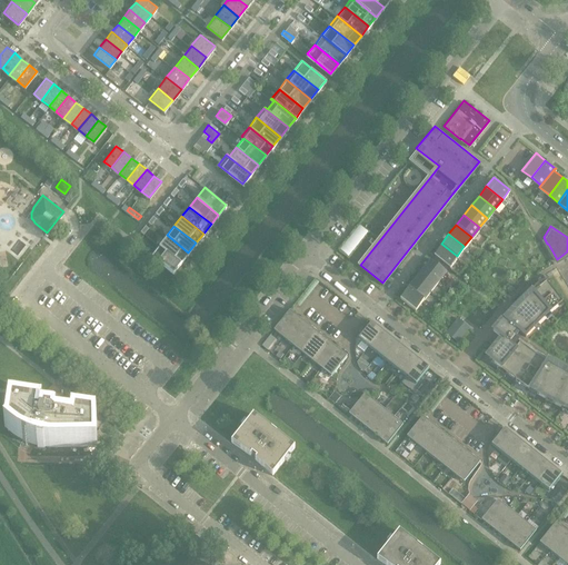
[(188,253),(167,235),(159,244),(181,261),(188,253)]
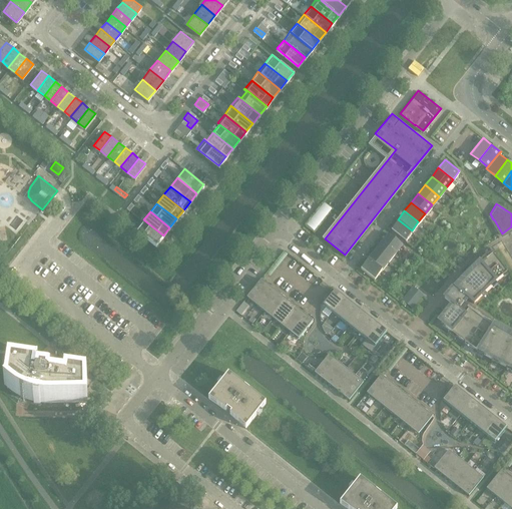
[(163,235),(143,219),(136,228),(155,244),(163,235)]
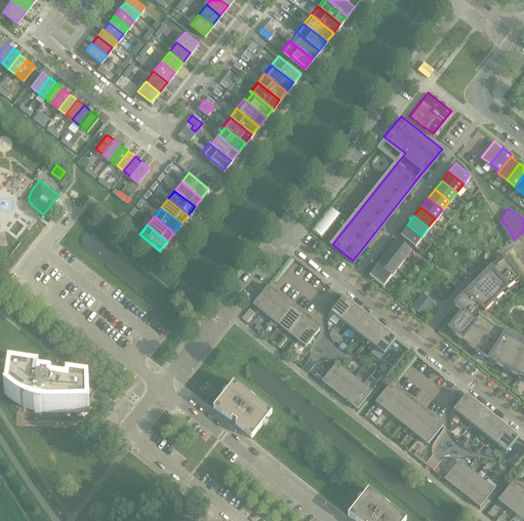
[(421,236),(407,225),(400,233),(414,244),(421,236)]
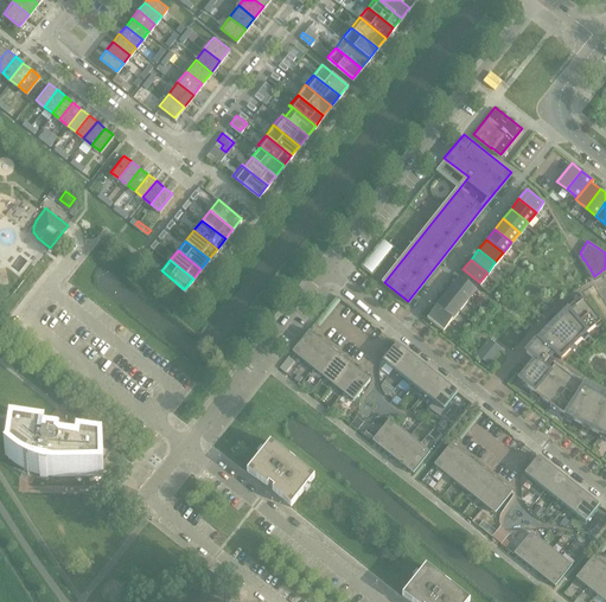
[(476,287),(459,274),(451,283),(467,298),(476,287)]
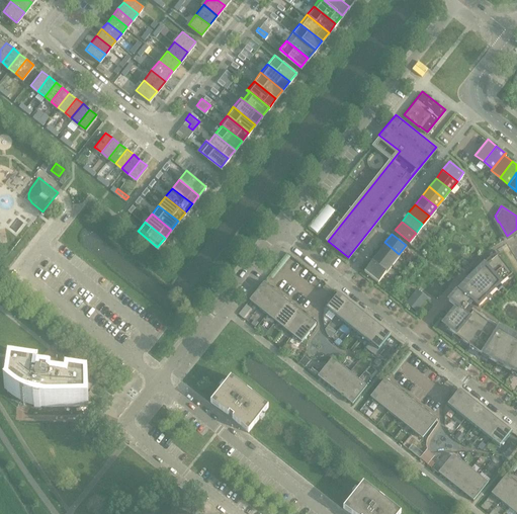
[(399,254),(384,242),(377,251),(392,262),(399,254)]
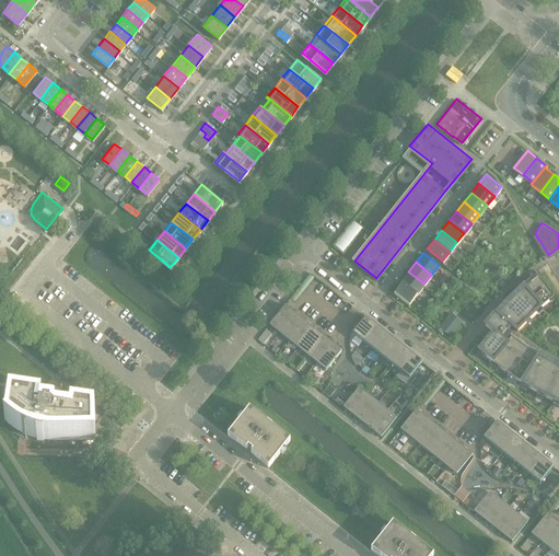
[(423,284),(408,271),(400,281),(416,293),(423,284)]
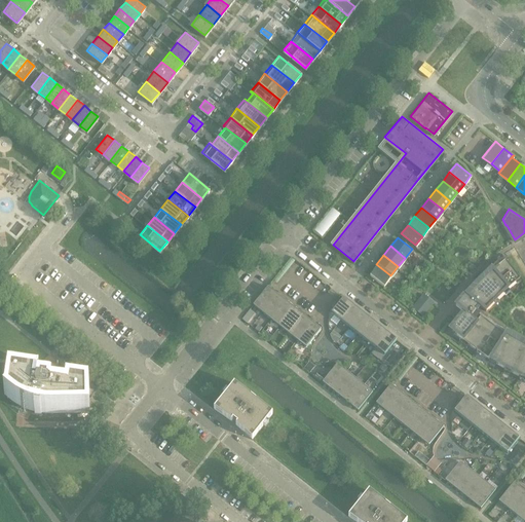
[(524,343),(519,340),(505,332),(492,324),(480,313),(476,319),(471,314),(475,309),(479,303),(485,308),(492,301),(489,298),(493,295),(495,297),(502,290),(500,288),(504,284),(507,287),(515,280),(513,277),(518,273),(504,257),(491,268),(479,280),(467,292),(464,290),(455,302),(462,308),(451,324),(455,328),(455,329),(454,331),(462,338),(464,335),(470,339),(467,341),(476,348),(478,345),(483,348),(481,351),(490,358),(492,355),(497,358),(495,361),(504,366),(507,364),(512,366),(510,369),(520,374),(521,371),(524,372),(524,343)]
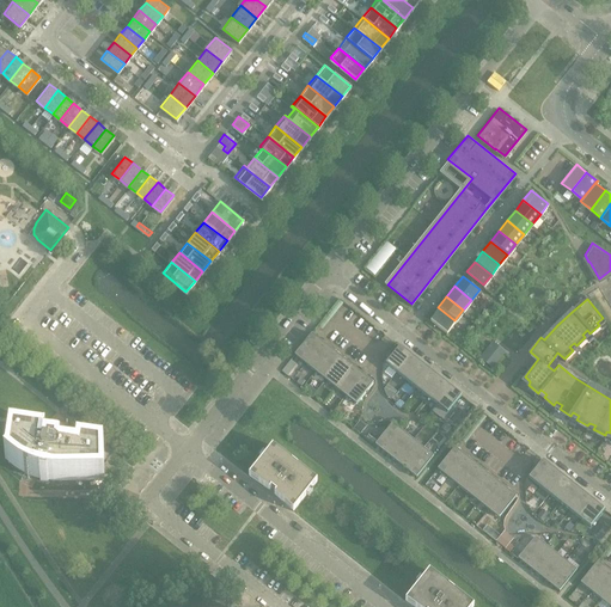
[(454,320),(438,307),(429,317),(446,331),(454,320)]
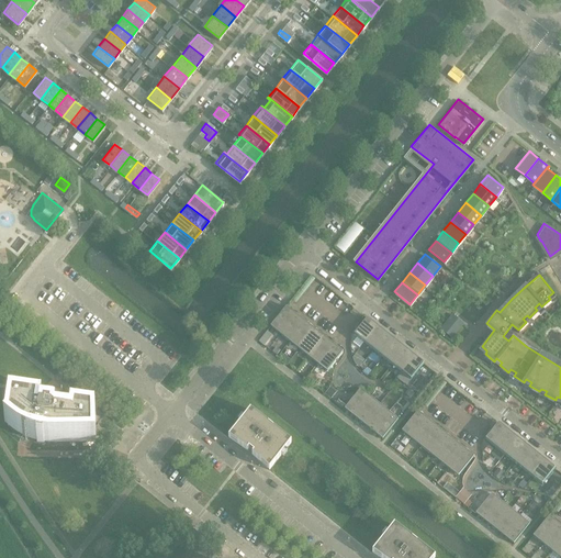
[(279,331),(295,311),(285,303),(270,323),(279,331)]
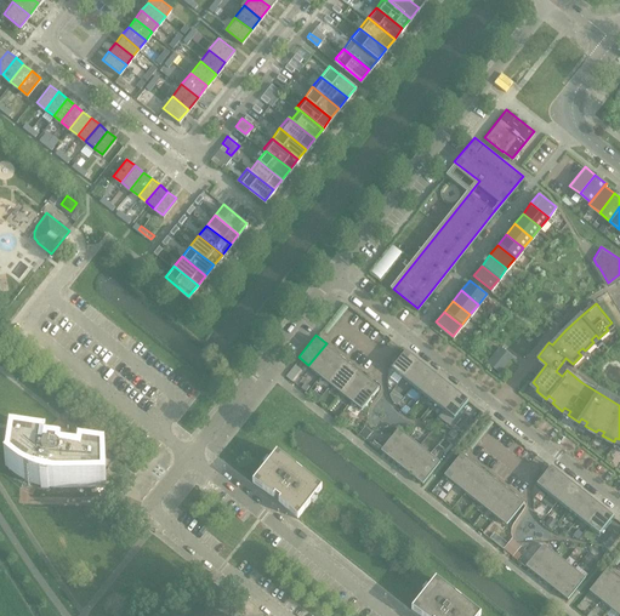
[(319,374),(336,352),(326,343),(308,365),(319,374)]
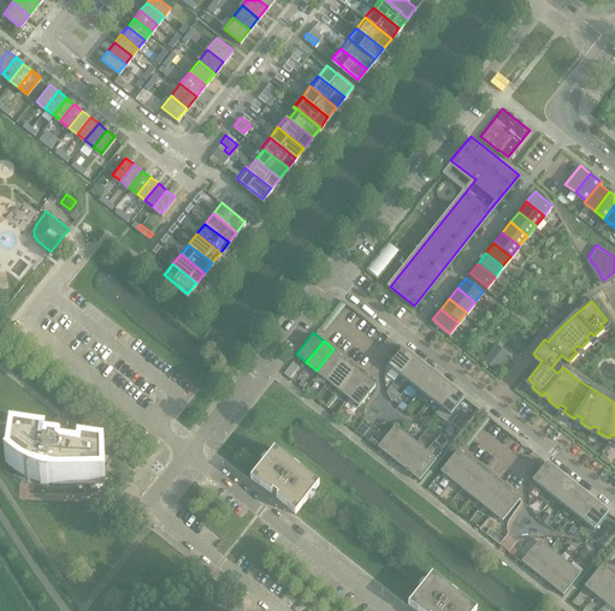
[(495,366),(507,350),(496,342),(484,357),(495,366)]
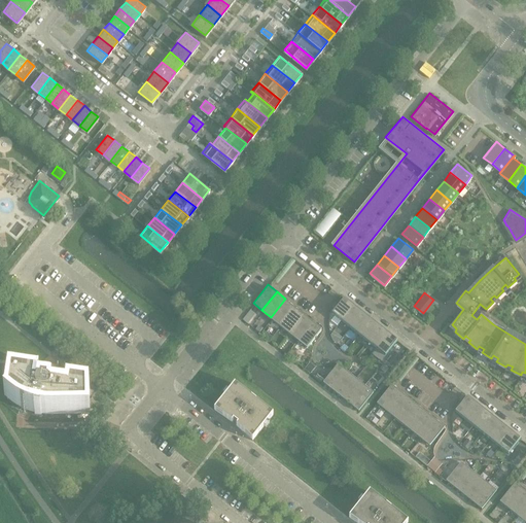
[(340,318),(352,303),(343,295),(331,311),(340,318)]
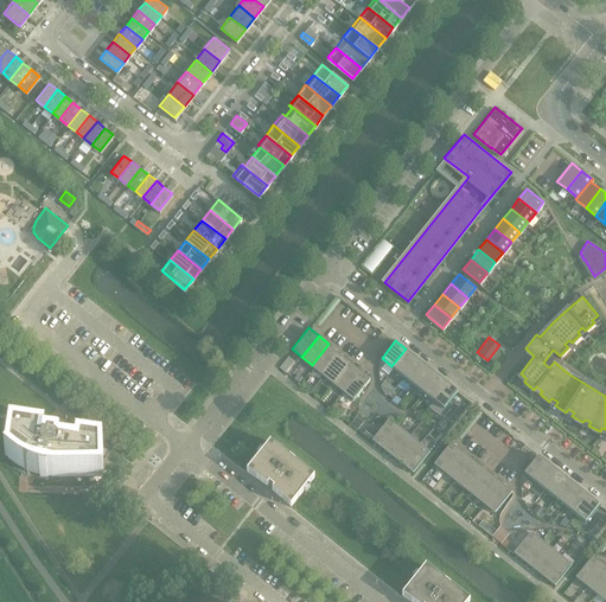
[(321,373),(339,352),(329,344),(312,365),(321,373)]
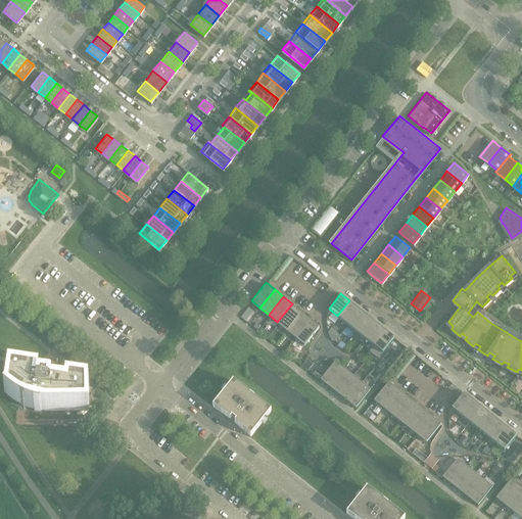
[(346,322),(358,308),(349,300),(337,316),(346,322)]
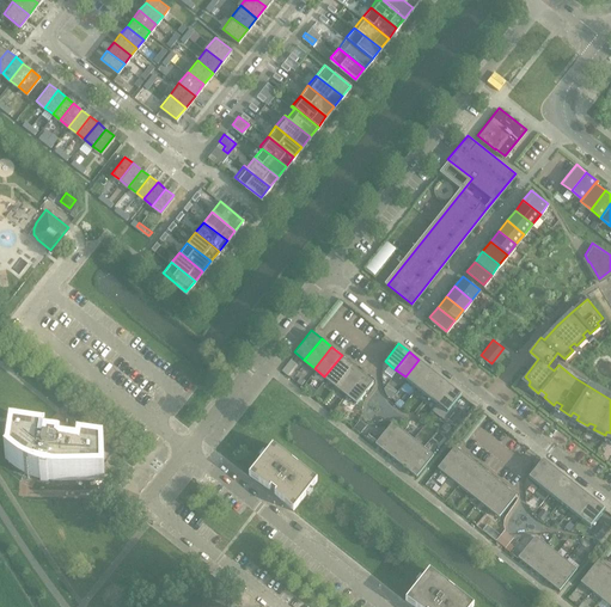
[(335,385),(352,363),(342,355),(324,376),(335,385)]
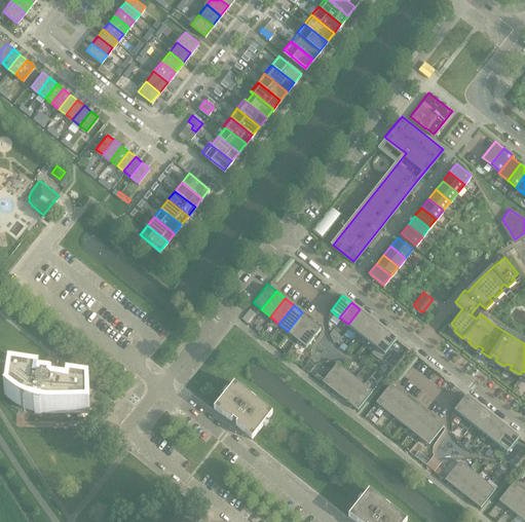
[(357,331),(369,317),(360,309),(348,324),(357,331)]
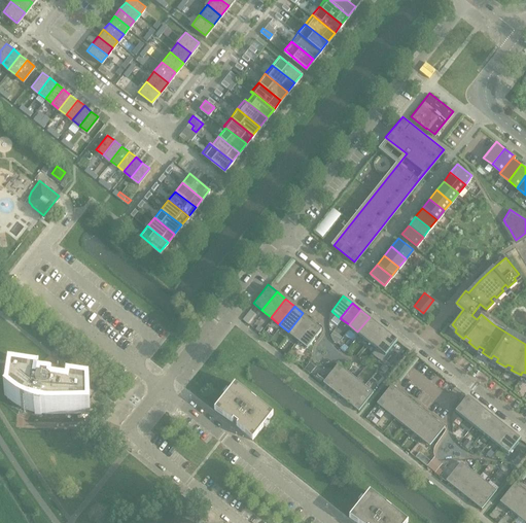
[(297,339),(312,320),(303,313),(288,332),(297,339)]
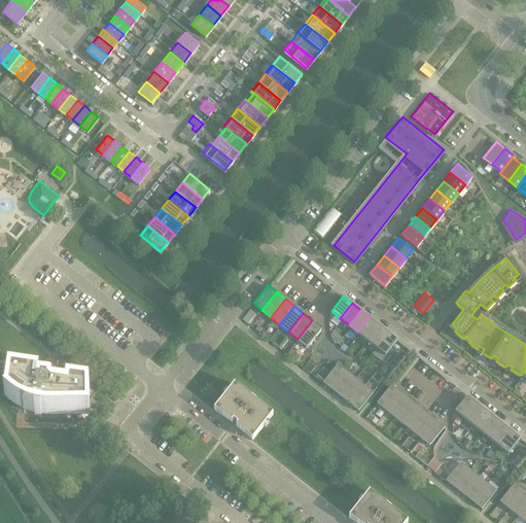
[(366,339),(378,323),(370,317),(357,332),(366,339)]
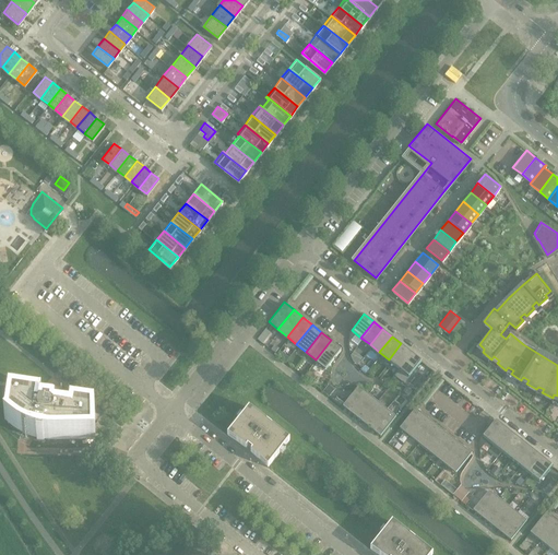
[(324,366),(340,346),(331,340),(316,359),(324,366)]
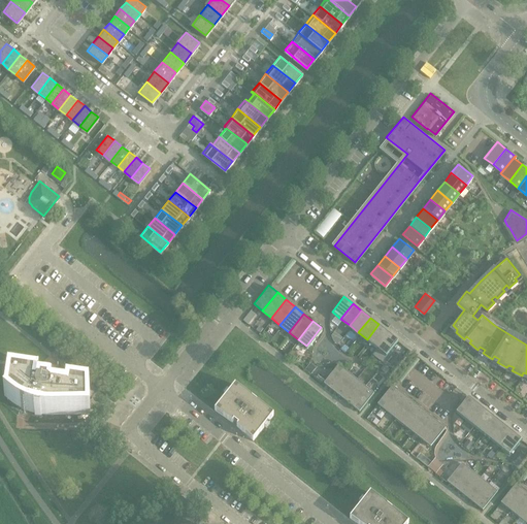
[(375,347),(388,331),(379,324),(367,339),(375,347)]
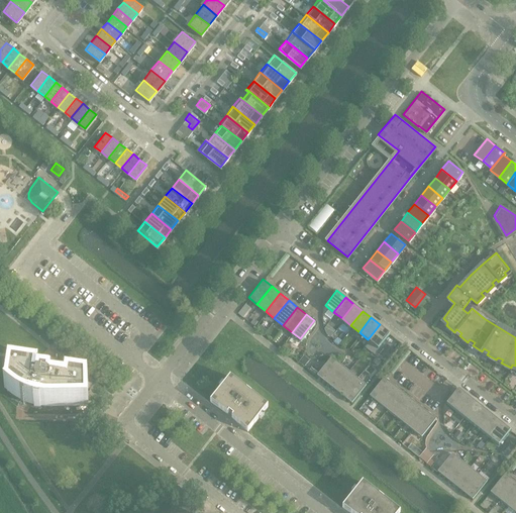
[(377,346),(389,332),(380,324),(368,339),(377,346)]
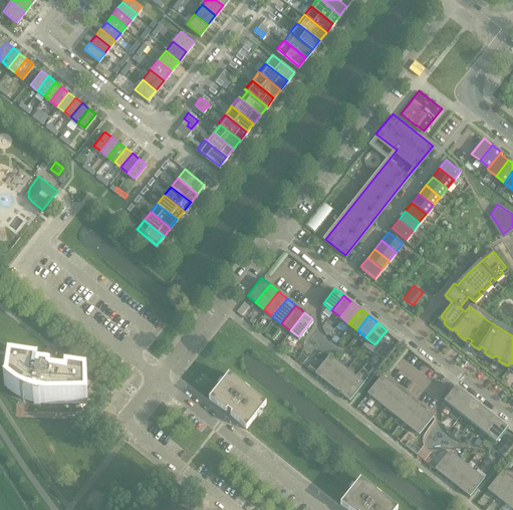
[(382,353),(387,347),(381,342),(376,348),(382,353)]
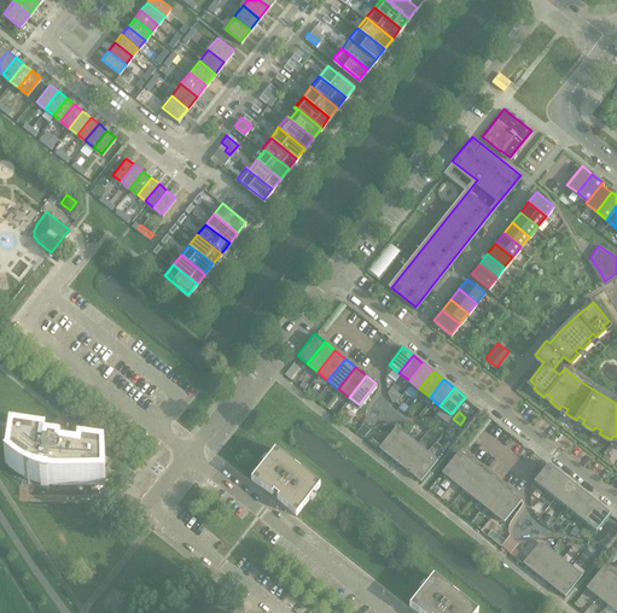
[(348,421),(354,426),(359,420),(353,415),(348,421)]
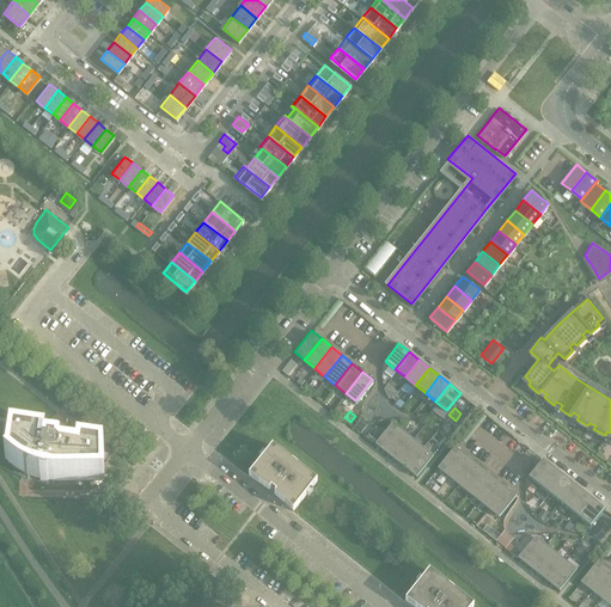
[(384,449),(402,428),(391,420),(374,441),(384,449)]
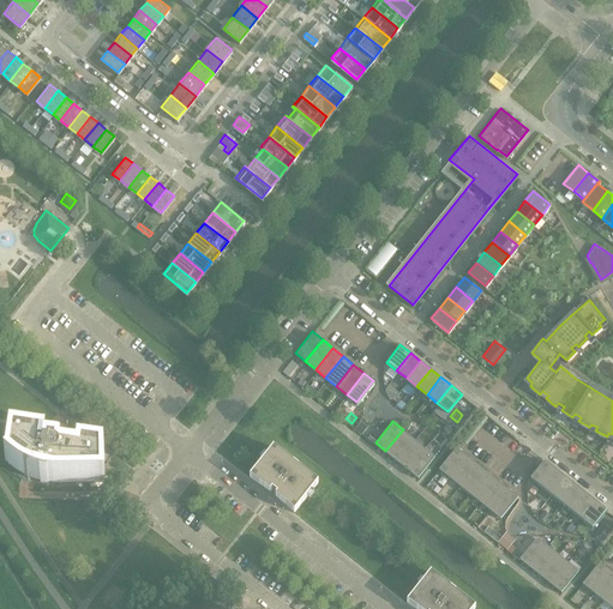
[(396,459),(413,438),(403,429),(385,451),(396,459)]
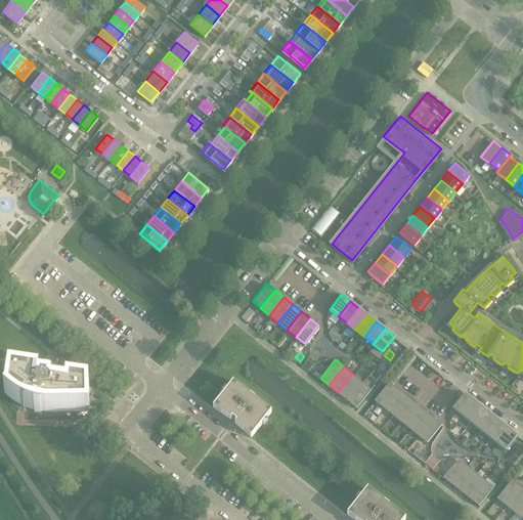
[(34,382),(35,374),(10,370),(7,391),(12,395),(17,398),(24,402),(30,404),(35,406),(40,407),(45,407),(50,407),(86,407),(86,400),(86,394),(87,394),(88,387),(86,387),(85,384),(68,381),(67,388),(54,386),(54,385),(49,384),(49,381),(40,379),(40,380),(39,382),(34,382)]
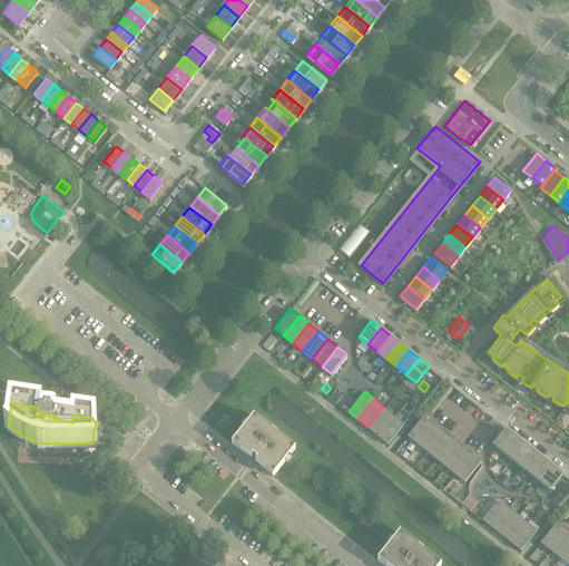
[(376,435),(393,415),(383,407),(368,427),(376,435)]
